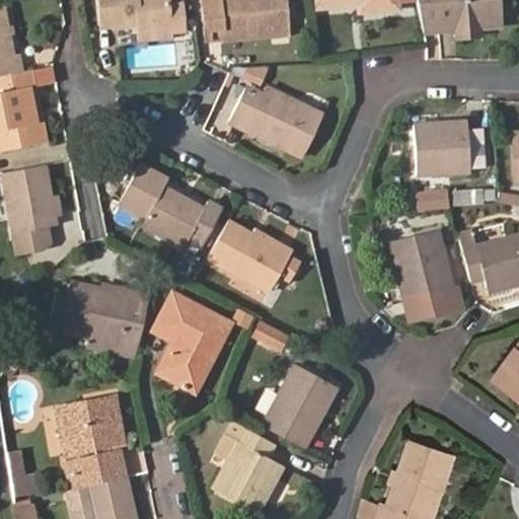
[(0,0),(0,77),(24,73),(21,56),(14,57),(2,0),(0,0)]
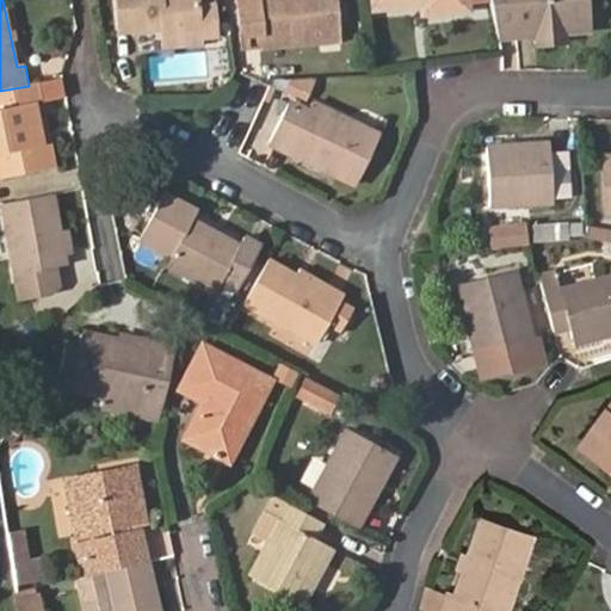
[(205,35),(207,39),(220,38),(216,5),(201,6),(199,0),(121,0),(123,35),(152,32),(150,24),(166,23),(167,31),(167,37),(205,35)]
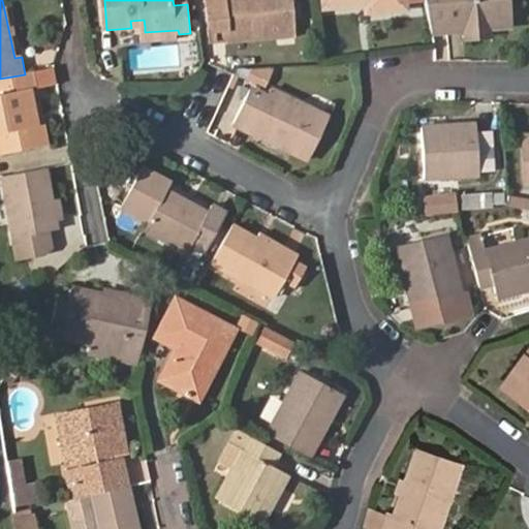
[(279,34),(279,40),(296,39),(292,0),(208,0),(211,39),(227,38),(279,34)]
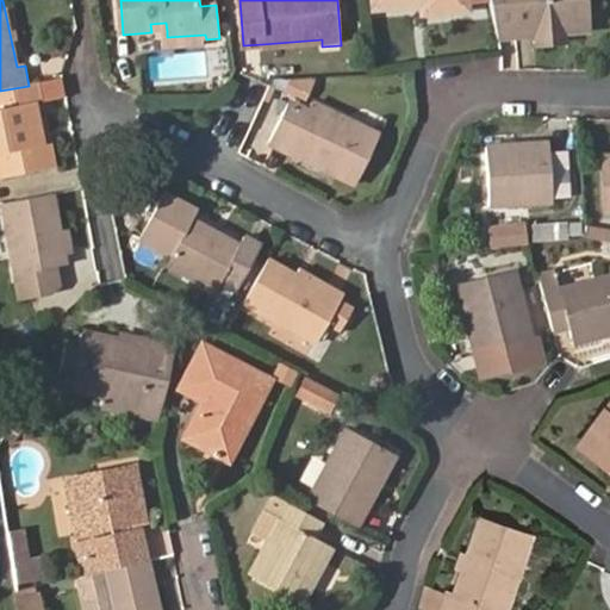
[(374,0),(375,8),(425,6),(425,13),(471,10),(470,0),(374,0)]
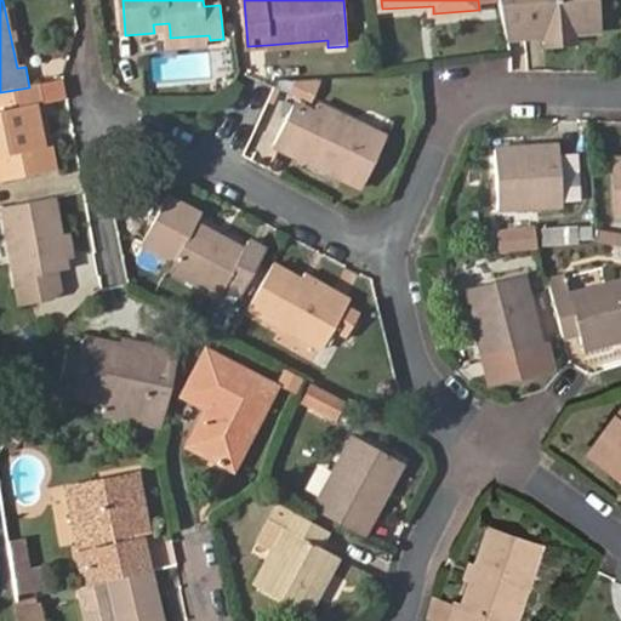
[(499,0),(507,40),(542,36),(541,32),(573,29),(573,33),(597,32),(593,0),(499,0)]
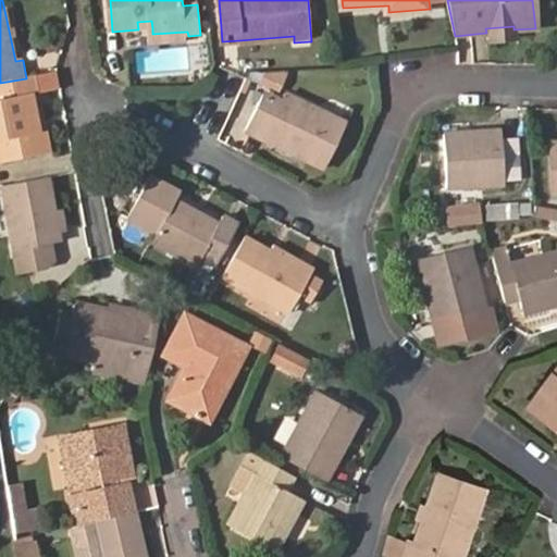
[(485,28),(486,33),(486,40),(515,38),(514,29),(514,26),(485,28)]
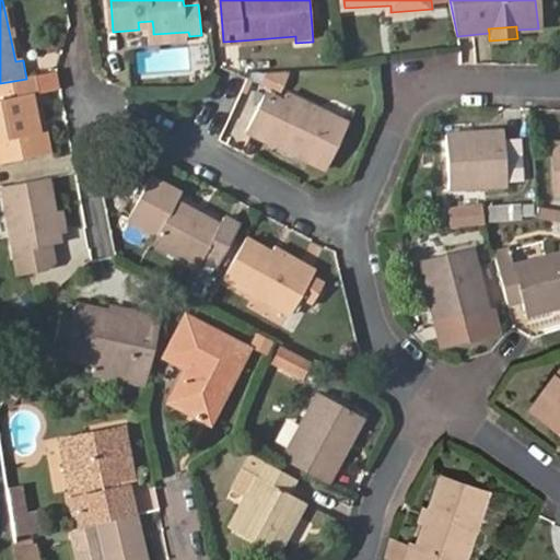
[(189,42),(189,36),(188,32),(153,34),(154,44),(189,42)]
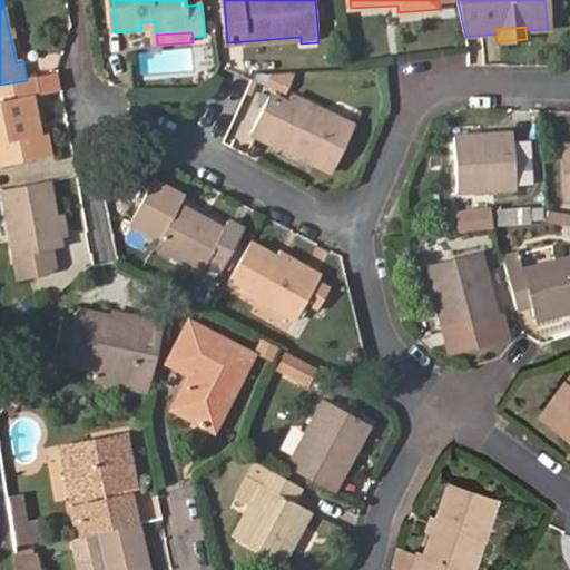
[(245,48),(301,43),(301,37),(245,41),(245,48)]
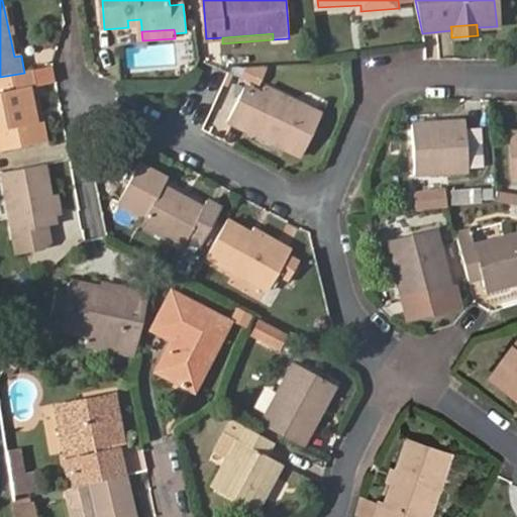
[(37,87),(34,71),(24,73),(0,77),(0,150),(47,142),(44,122),(36,123),(29,88),(37,87)]
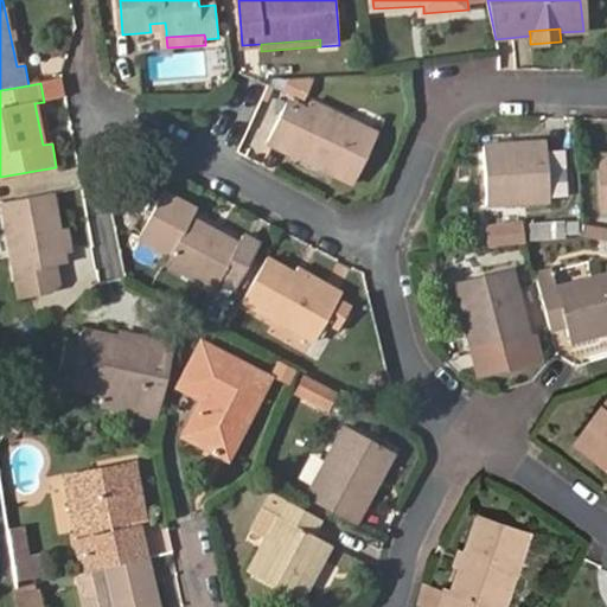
[(52,144),(44,102),(34,103),(43,145),(52,144)]
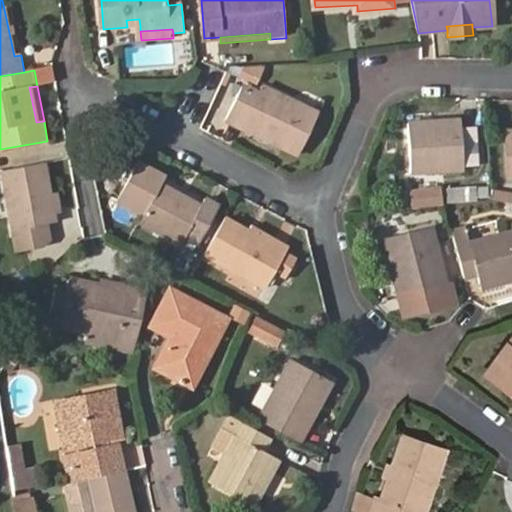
[(242,92),(230,118),(245,126),(243,130),(276,144),(279,137),(303,148),(319,113),(262,87),(259,94),(257,99),(242,92)]
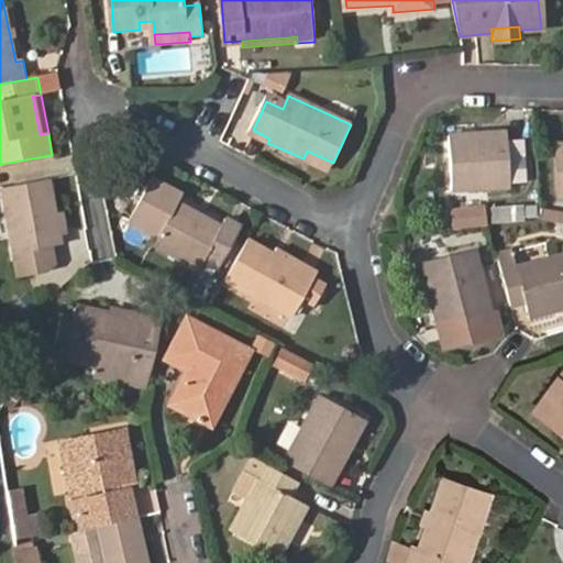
[(267,97),(266,101),(283,109),(285,103),(267,97)]
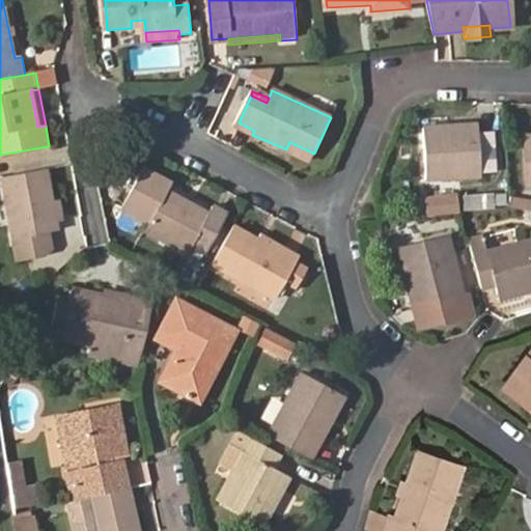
[(254,131),(239,122),(235,129),(252,135),(254,131)]
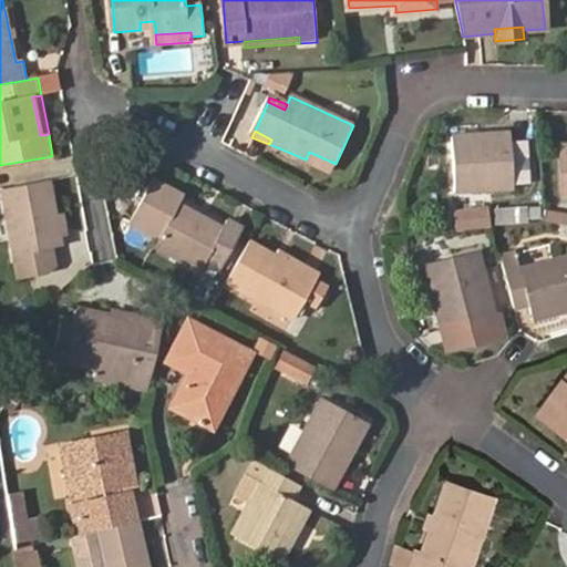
[(454,136),(455,189),(513,187),(513,134),(454,136)]
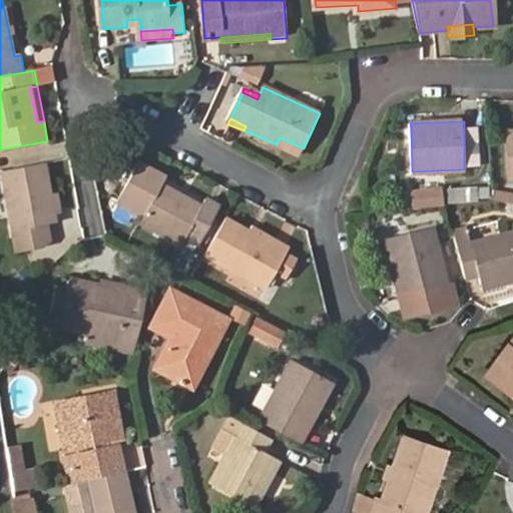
[(478,167),(478,130),(468,130),(467,166),(478,167)]
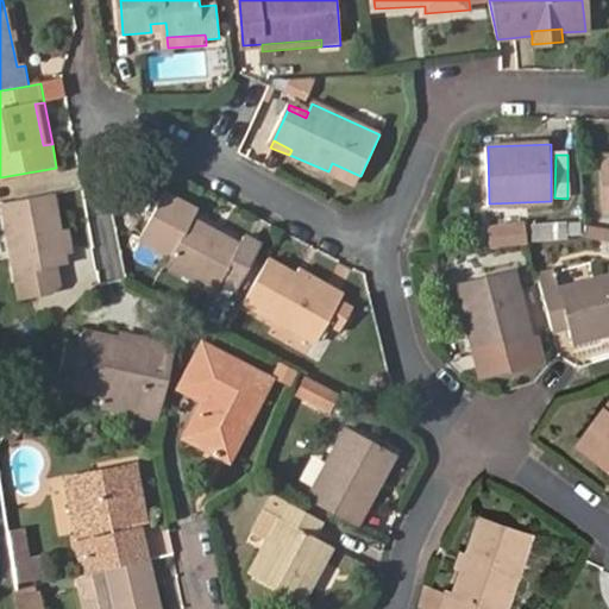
[(357,183),(360,176),(332,163),(328,171),(357,183)]
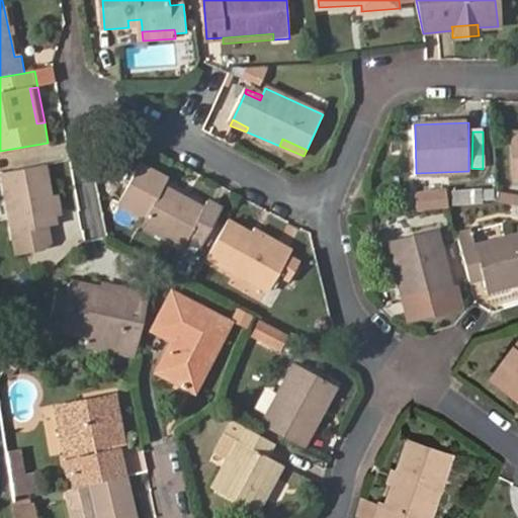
[(53,196),(48,166),(7,174),(18,233),(22,255),(47,251),(52,246),(52,245),(49,228),(59,226),(57,217),(53,196)]
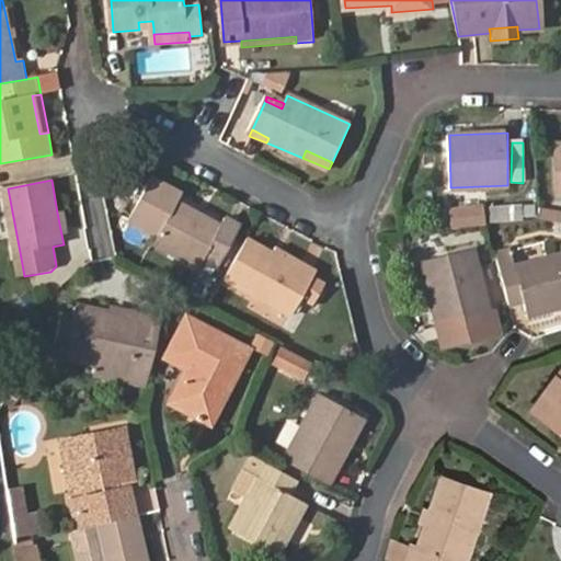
[(132,220),(159,235),(155,243),(201,270),(205,260),(219,267),(240,227),(225,219),(220,227),(178,203),(181,195),(152,180),(132,220)]
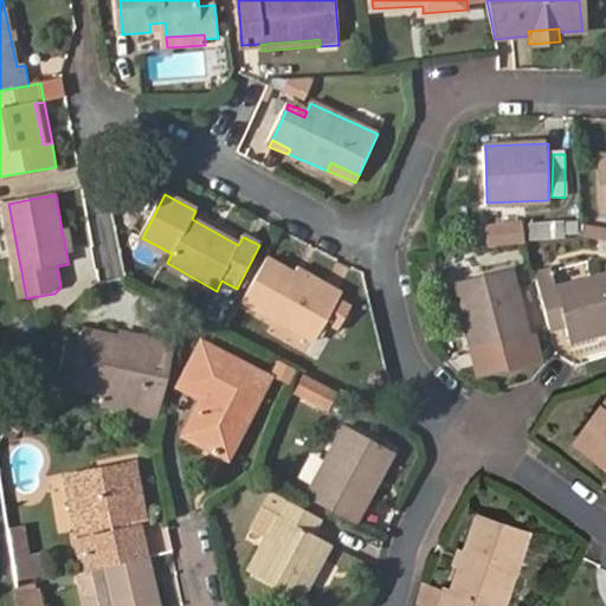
[(490,249),(527,243),(522,217),(485,224),(490,249)]
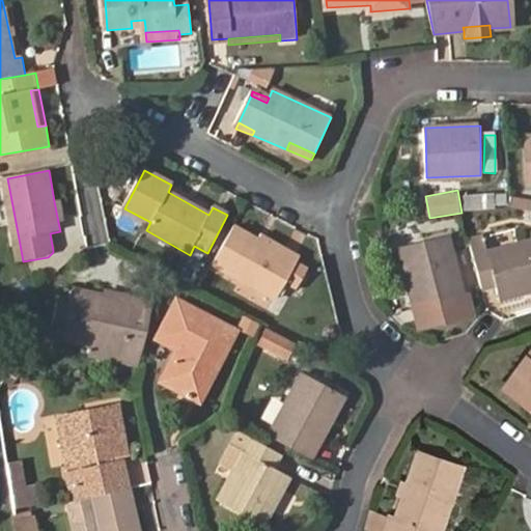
[(464,210),(496,208),(496,193),(463,194),(464,210)]
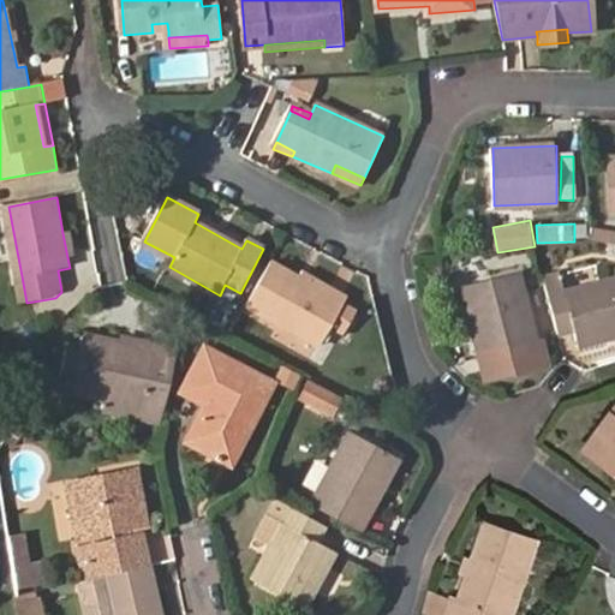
[(591,240),(614,245),(614,230),(595,226),(591,240)]
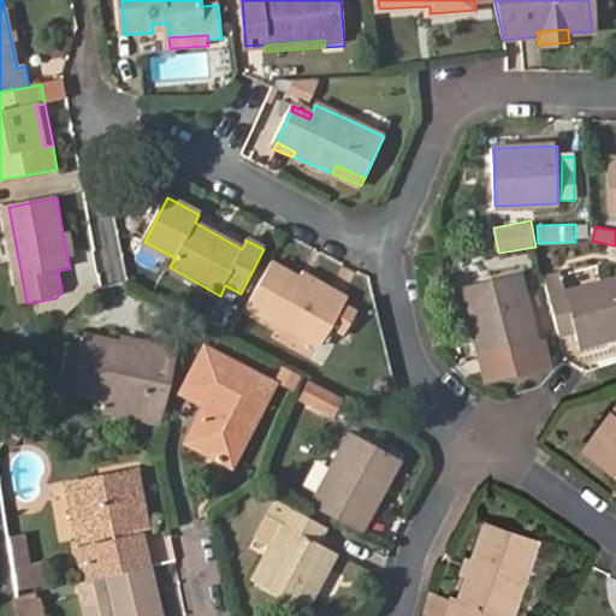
[(71,231),(63,234),(67,258),(76,255),(71,231)]
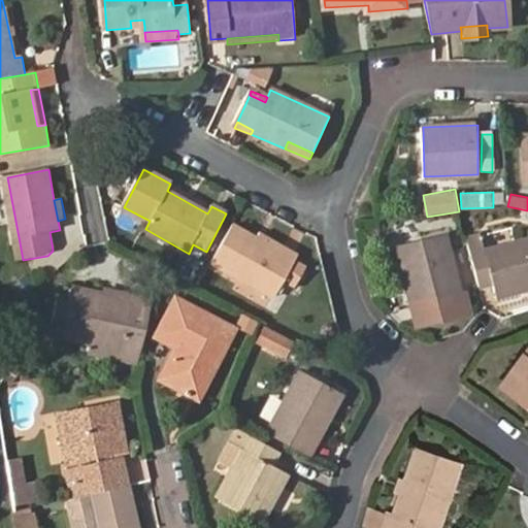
[(262,241),(233,226),(213,263),(276,296),(295,260),(283,253),(286,249),(264,237),(262,241)]
